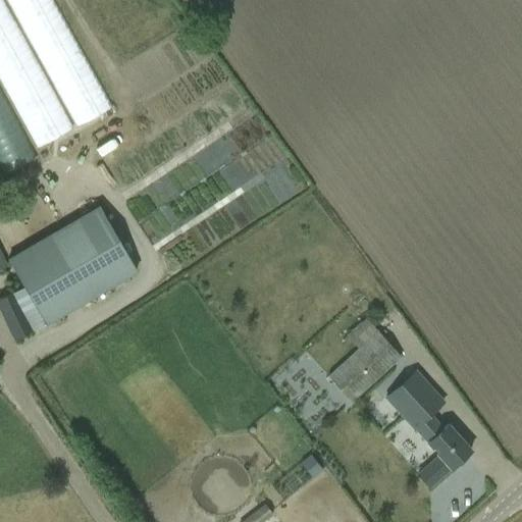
[(0,0),(0,83),(36,148),(71,128),(0,0)]
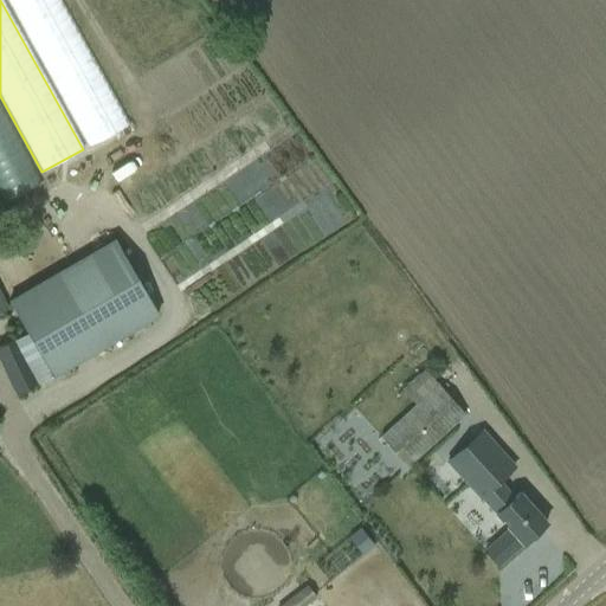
[(59,0),(5,0),(88,147),(129,124),(59,0)]
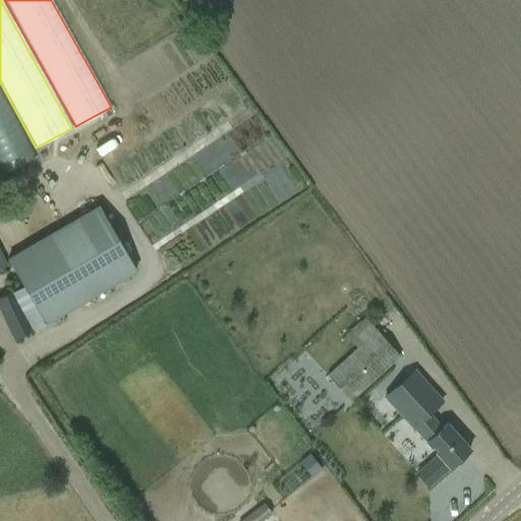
[(99,207),(7,259),(44,324),(135,270),(99,207)]
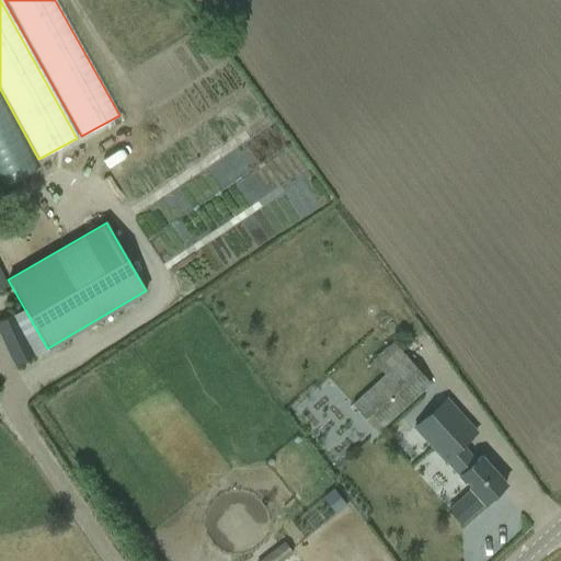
[(0,321),(0,323),(7,336),(19,363),(35,356),(22,329),(15,315),(0,321)]
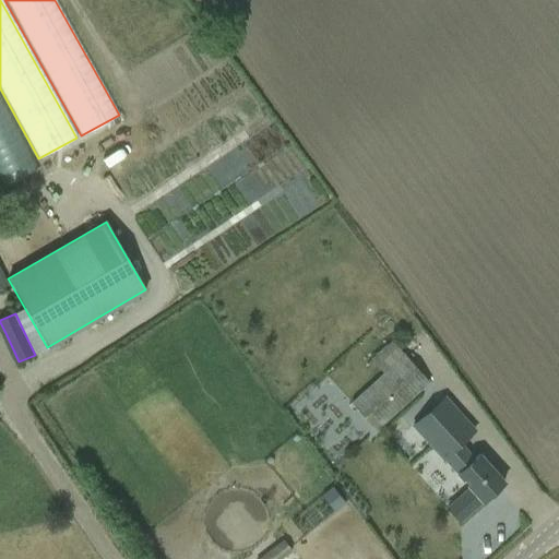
[(397,345),(412,333),(404,323),(390,335),(397,345)]
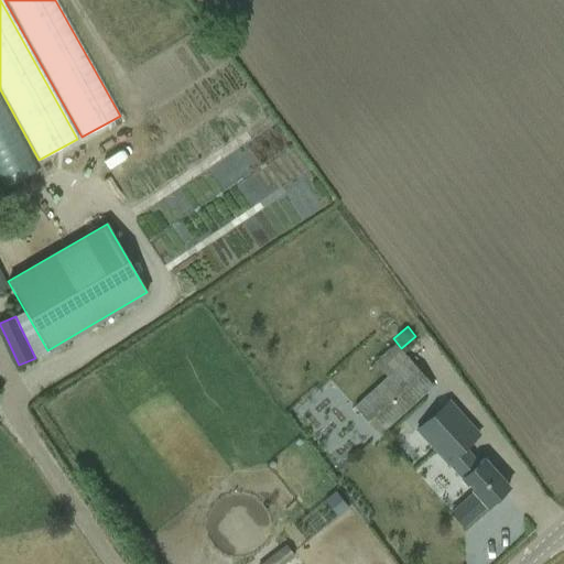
[(379,331),(368,339),(377,349),(388,340),(387,338),(379,331)]
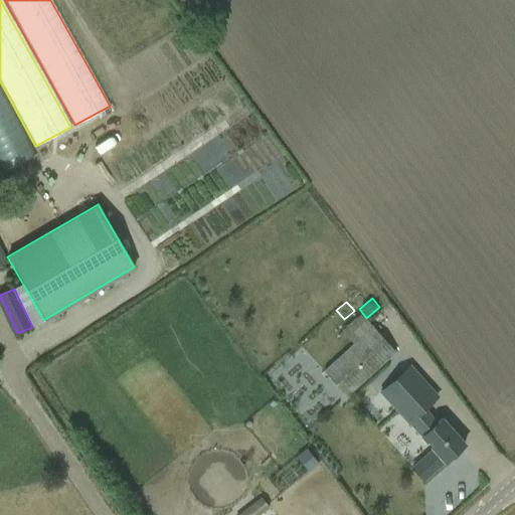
[(322,371),(346,398),(394,352),(360,315),(341,331),(352,344),(322,371)]
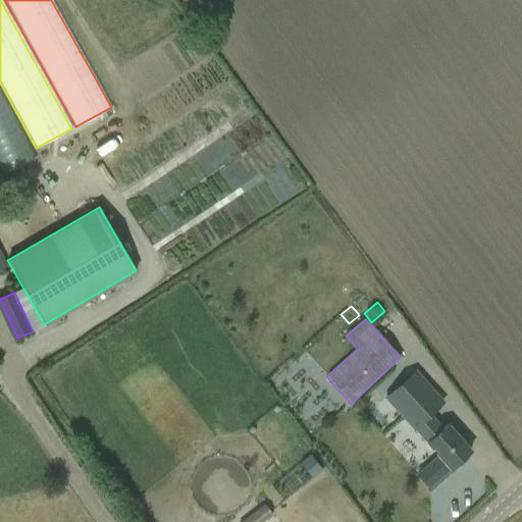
[(438,456),(418,475),(428,486),(450,467),(451,468),(469,451),(447,425),(441,430),(428,415),(440,403),(414,372),(385,398),(438,456)]
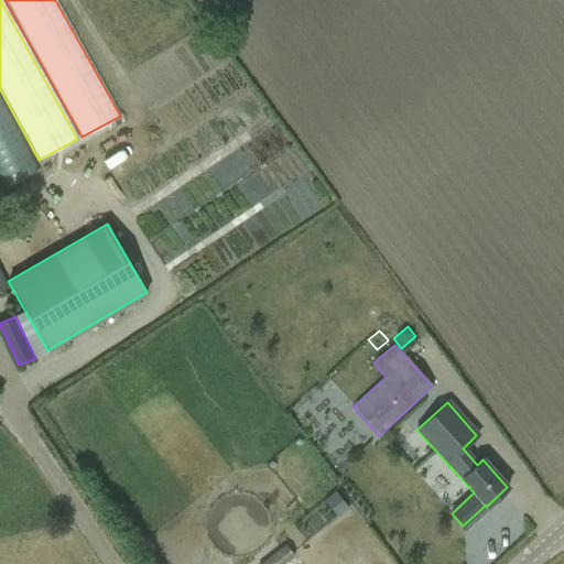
[(334,491),(325,500),(337,514),(347,507),(334,491)]
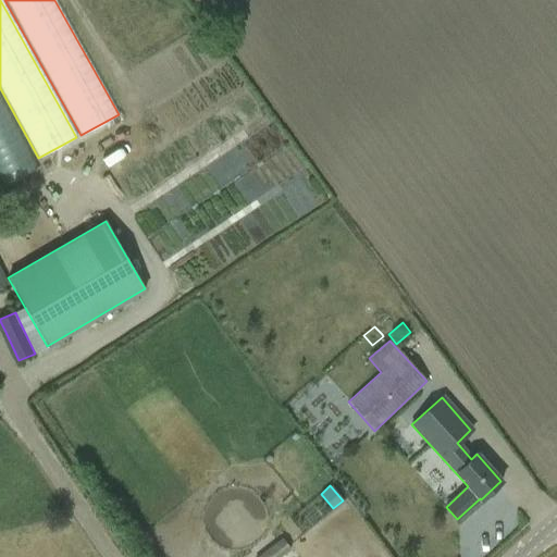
[(363,490),(351,497),(361,510),(373,502),(363,490)]
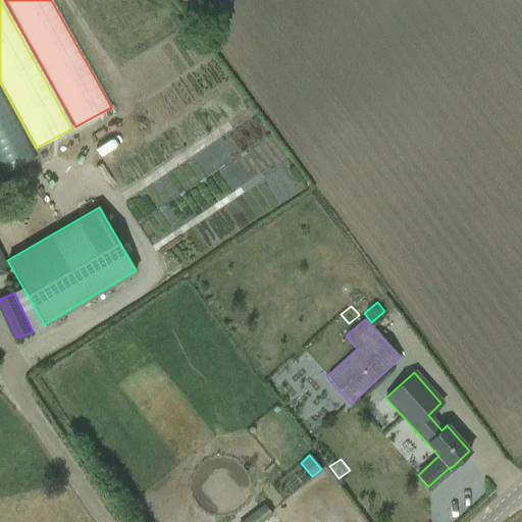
[(262,521),(271,515),(264,505),(242,521),(262,521)]
